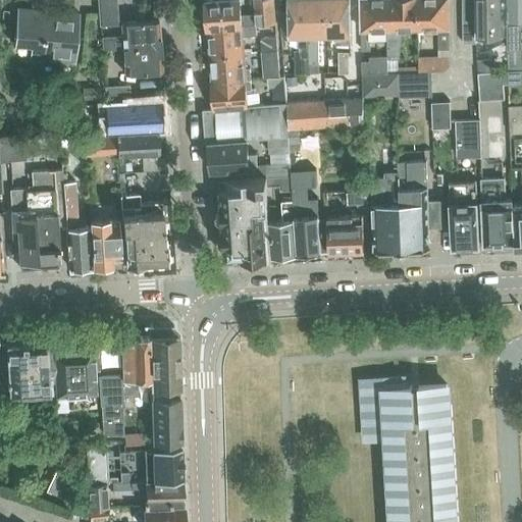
[(98,0),(100,24),(116,23),(113,0),(98,0)]
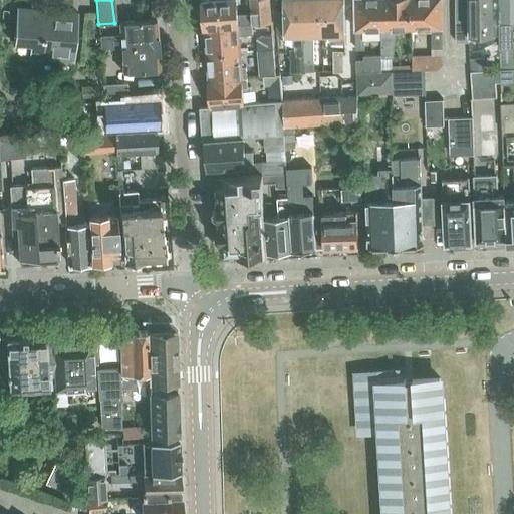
[(201,0),(204,26),(205,26),(242,23),(241,13),(236,13),(235,0),(201,0)]
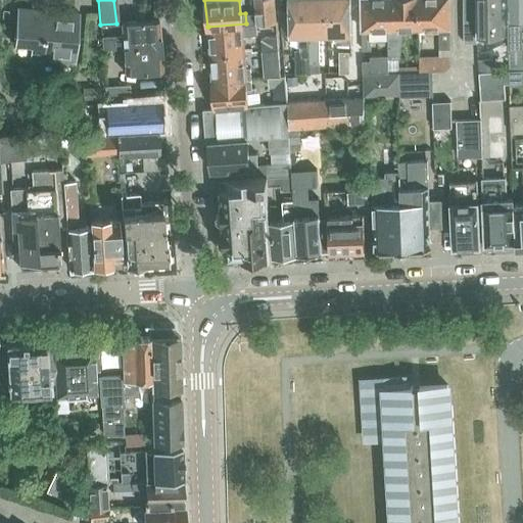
[(275,22),(273,0),(254,0),(256,24),(275,22)]
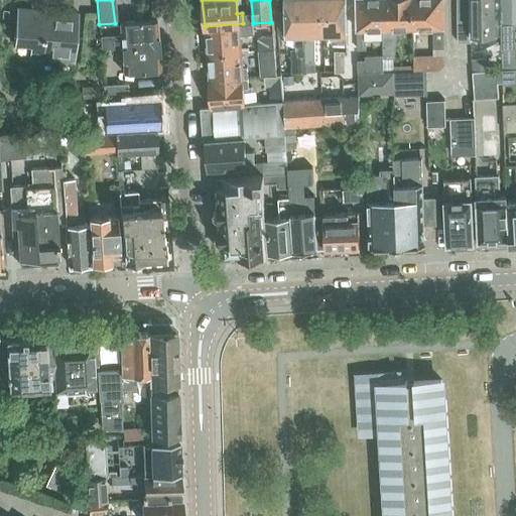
[(305,72),(304,62),(303,0),(284,0),(285,9),(285,33),(285,35),(294,35),(294,48),(289,48),(290,73),(305,72)]
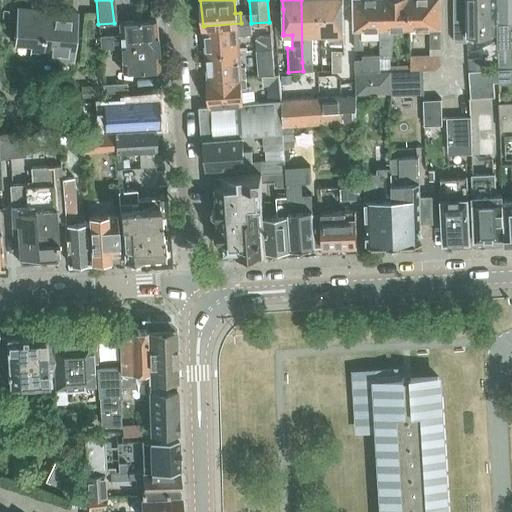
[(319,0),(301,0),(302,62),(312,61),(312,34),(320,34),(319,0)]
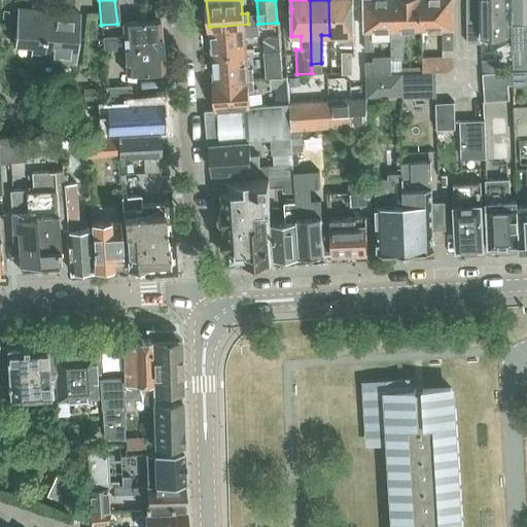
[(351,0),(328,0),(329,35),(352,35),(351,0)]
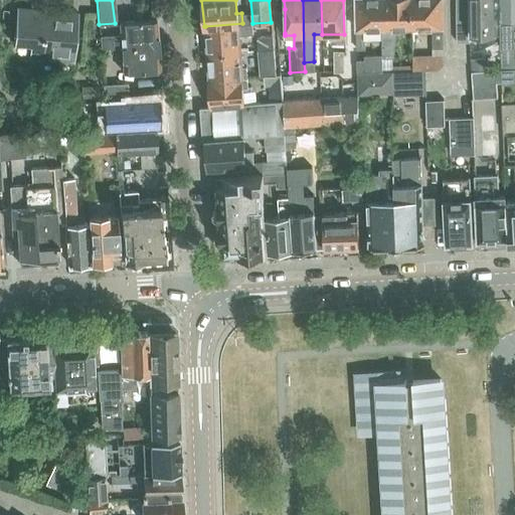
[(363,29),(380,29),(379,0),(354,0),(356,49),(363,48),(363,29)]
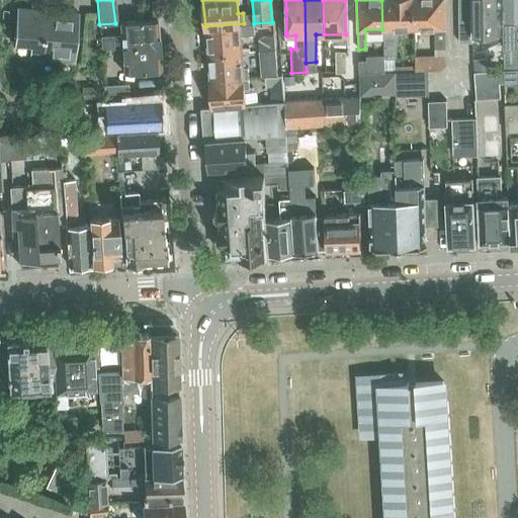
[(381,0),(382,29),(383,58),(396,57),(398,28),(414,28),(413,0),(381,0)]
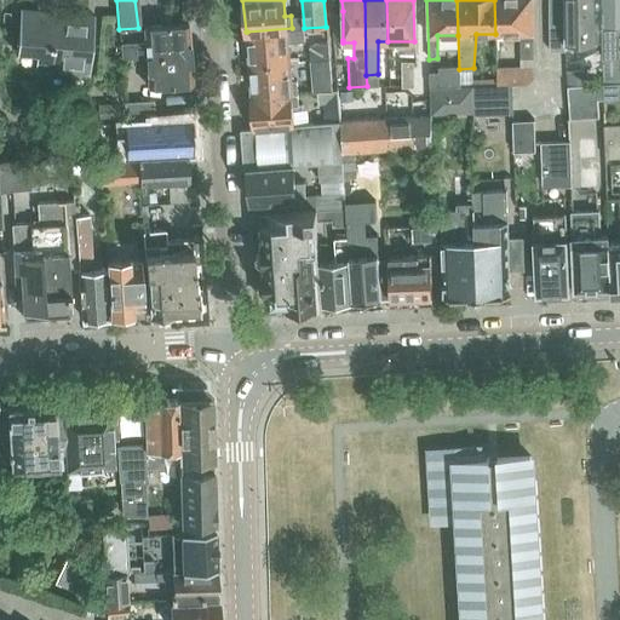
[(494,0),(495,34),(518,34),(520,65),(533,65),(530,0),(494,0)]
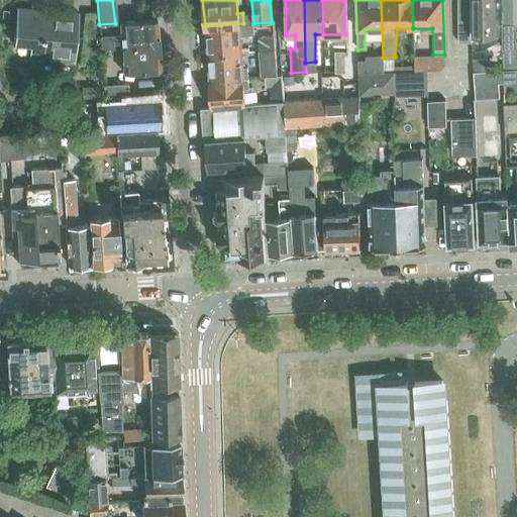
[(472,32),(501,32),(500,0),(456,0),(457,42),(472,41),(472,32)]
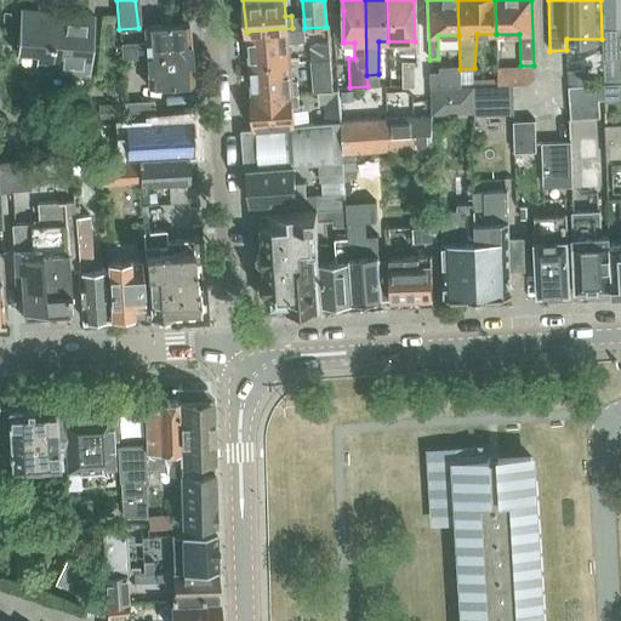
[(620,0),(600,0),(602,39),(603,83),(620,83),(620,81),(620,69),(620,55),(619,53),(617,24),(620,23),(620,0)]
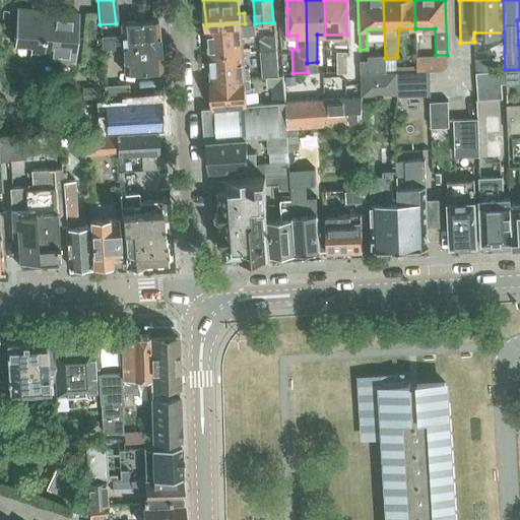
[(16,8),(13,45),(18,45),(18,41),(30,42),(28,56),(58,59),(57,71),(73,72),(77,28),(63,27),(65,12),(16,8)]
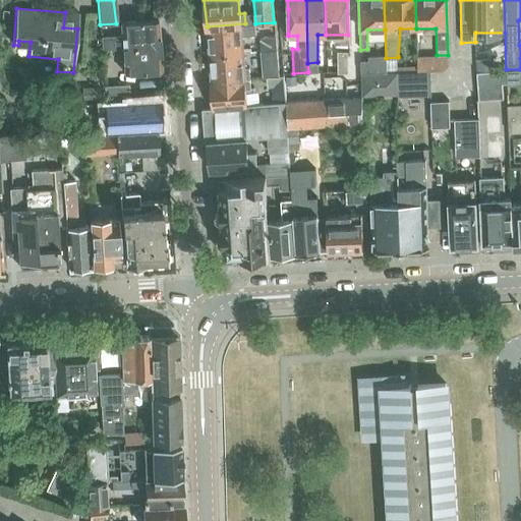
[(120,21),(122,47),(160,45),(158,19),(120,21)]
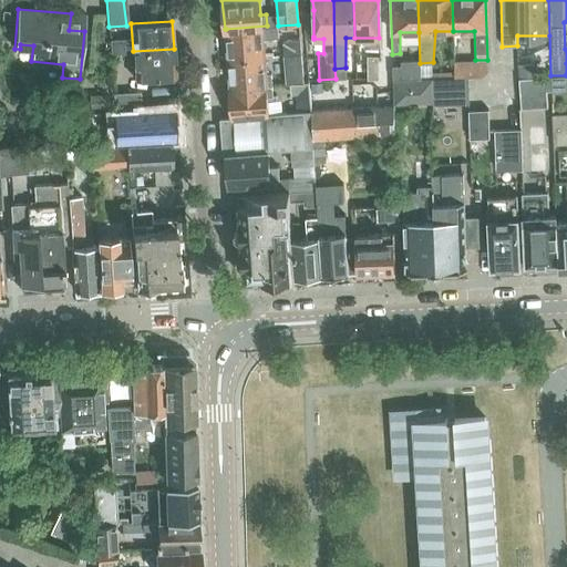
[(226,29),(228,59),(264,55),(263,38),(278,37),(277,26),(267,26),(226,29)]
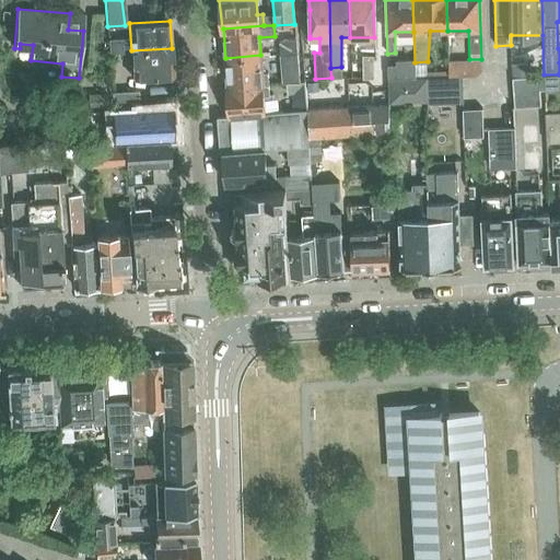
[(277,36),(278,54),(296,51),(295,35),(277,36)]
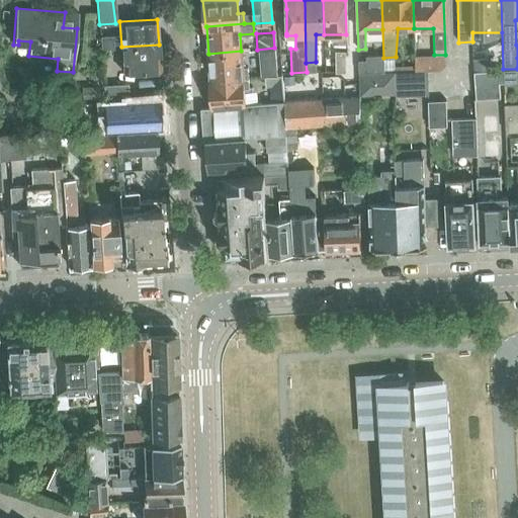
[(100,35),(101,49),(112,48),(111,34),(100,35)]
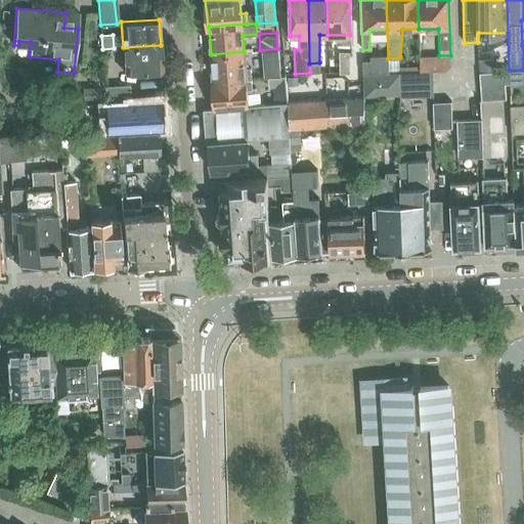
[(161,45),(123,47),(125,73),(162,71),(161,45)]
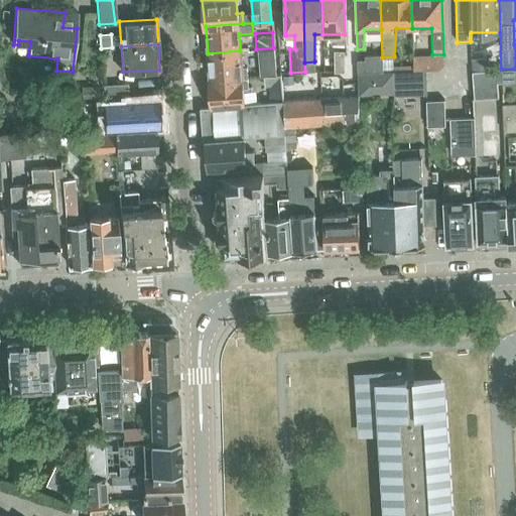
[(273,47),(256,49),(258,76),(264,76),(275,75),(273,47)]
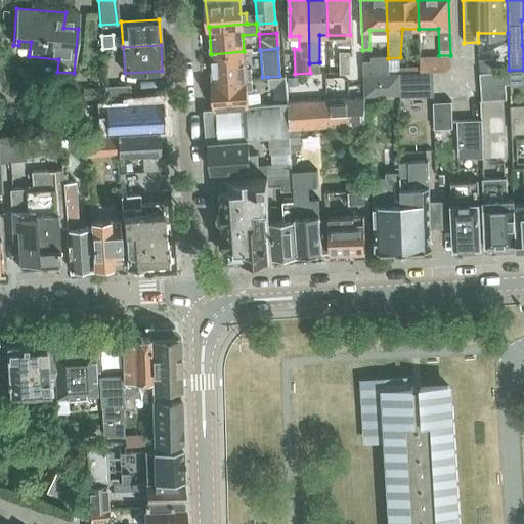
[(340,51),(340,73),(350,72),(350,50),(340,51)]
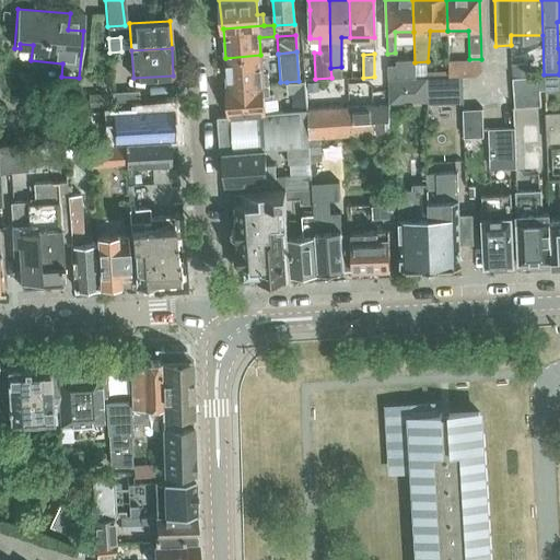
[(225,58),(228,86),(269,83),(268,72),(263,72),(260,55),(225,58)]
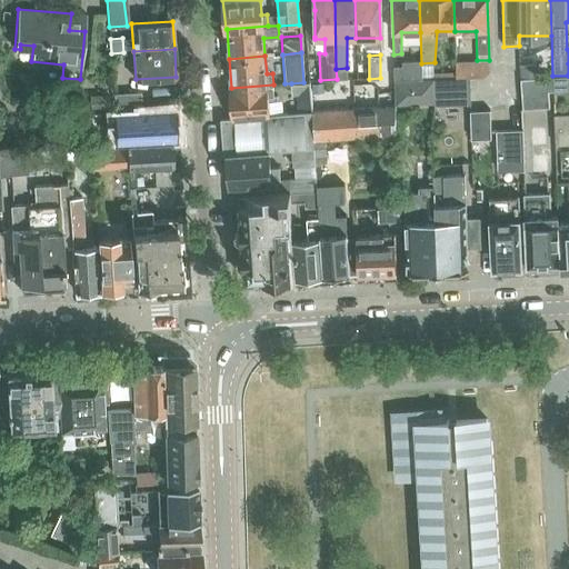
[(455,61),(455,76),(482,76),(489,68),(489,60),(455,61)]
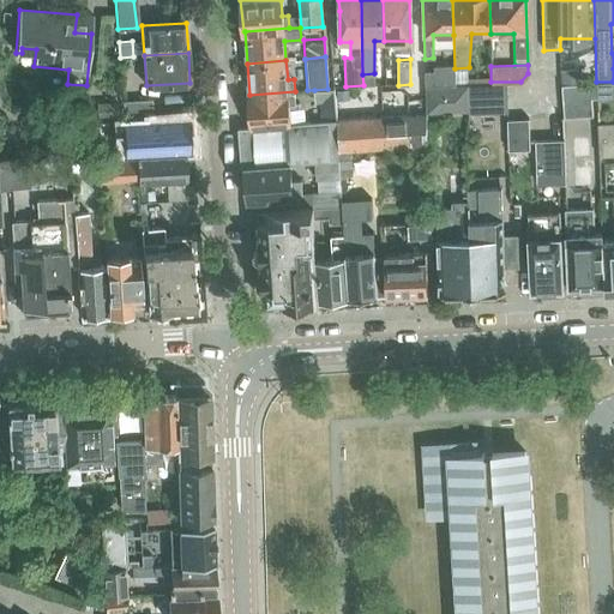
[(577,68),(561,70),(561,82),(577,80),(577,68)]
